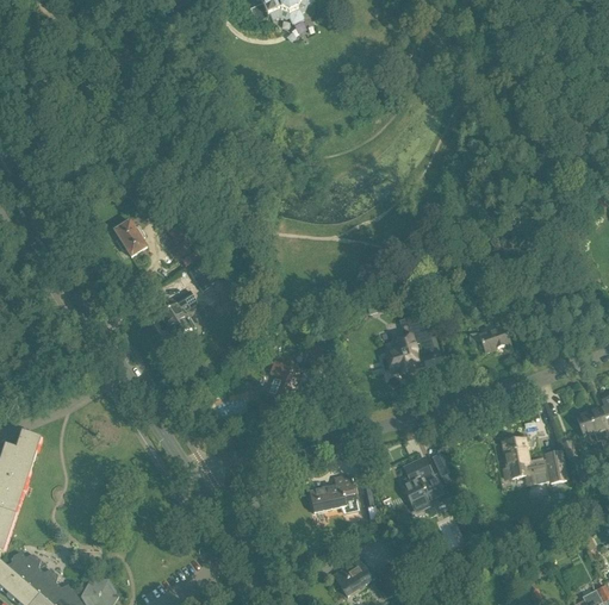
[(260,0),(249,5),(250,8),(253,12),(256,14),(260,14),(265,14),(266,13),(269,12),(272,18),(280,14),(285,18),(289,16),(290,20),(293,22),(302,18),(303,14),(300,10),(304,8),(305,4),(310,0),(260,0)]
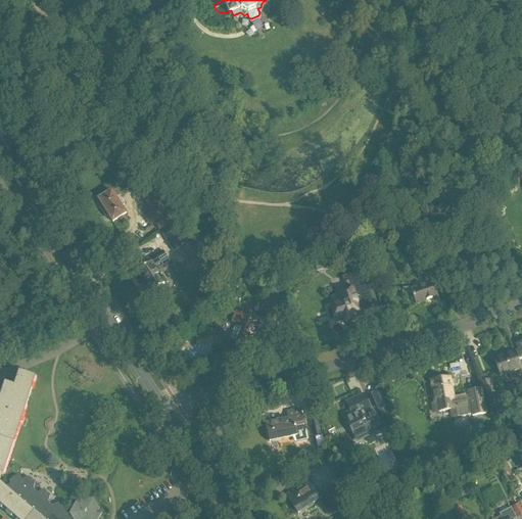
[(114,194),(110,187),(97,195),(101,202),(98,204),(103,213),(106,210),(111,219),(125,209),(120,202),(123,200),(117,192),(114,194)]
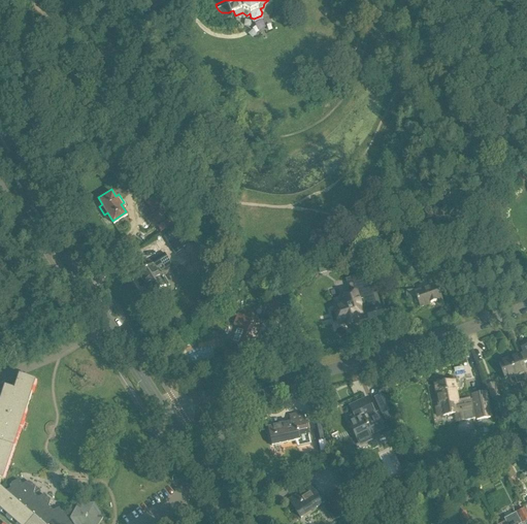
[(159,207),(145,216),(151,224),(164,216),(159,207)]
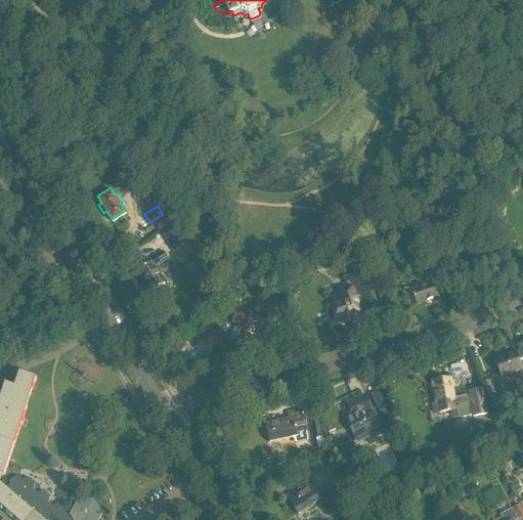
[(174,249),(184,242),(173,224),(163,231),(174,249)]
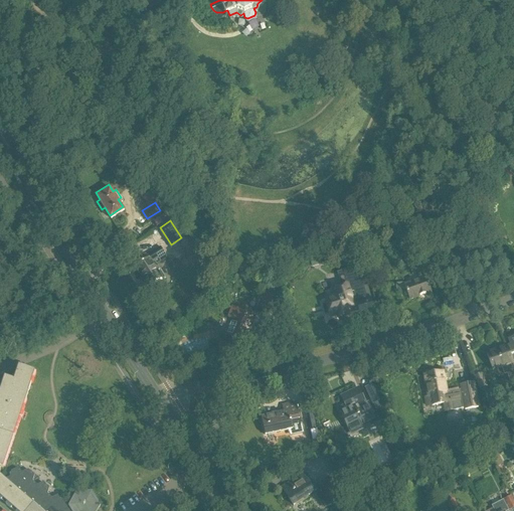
[(165,252),(160,243),(146,251),(145,249),(131,259),(142,276),(139,278),(144,285),(146,283),(147,285),(150,284),(152,286),(156,288),(159,285),(160,281),(158,278),(164,275),(157,264),(155,266),(151,259),(153,258),(154,260),(165,252)]
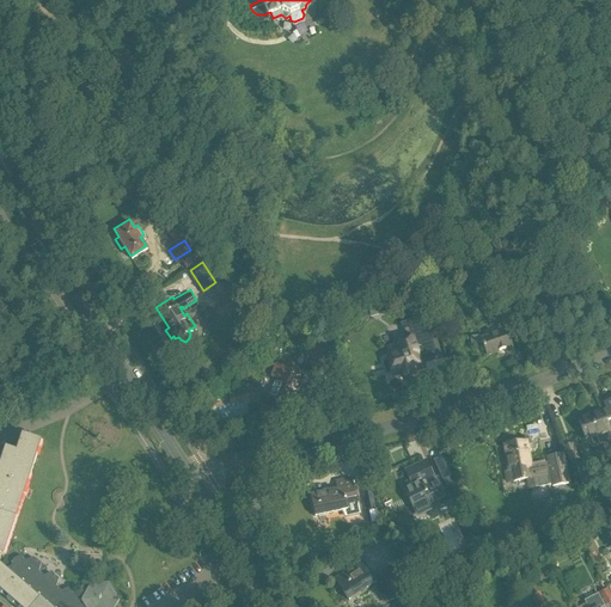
[(503,314),(515,310),(511,296),(499,301),(503,314)]
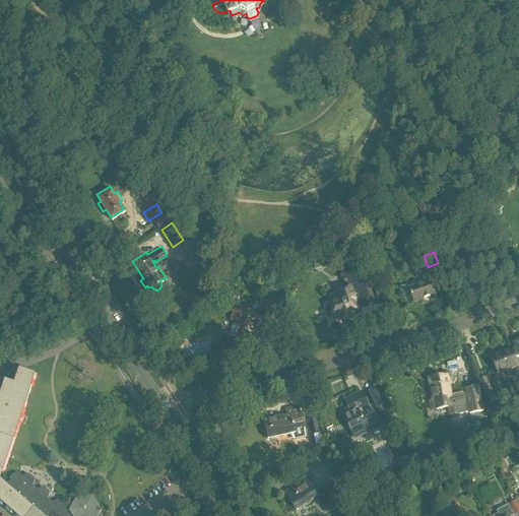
[(435,292),(426,267),(419,269),(424,278),(407,284),(406,281),(398,282),(399,289),(408,288),(412,300),(435,292)]
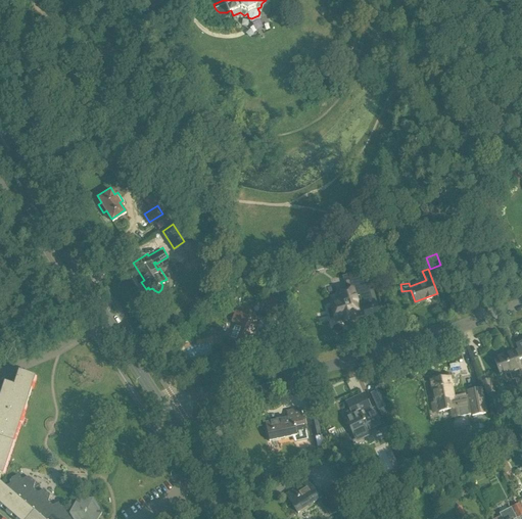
[(330,307),(327,308),(329,316),(333,315),(334,319),(342,317),(343,321),(352,318),(350,311),(359,309),(354,294),(368,291),(363,271),(352,273),(356,285),(340,289),(342,297),(337,298),(337,300),(329,302),(330,307)]
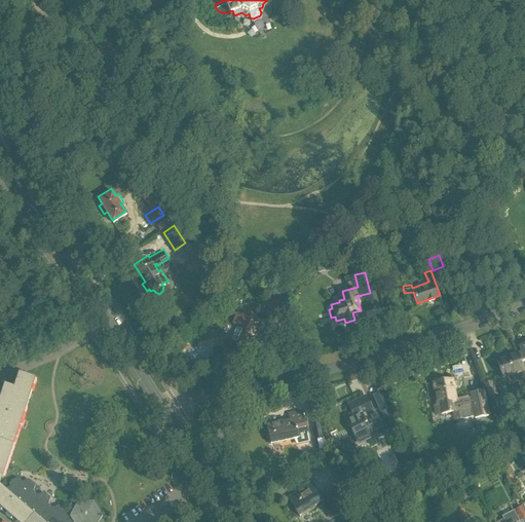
[(266,300),(269,315),(285,311),(282,297),(266,300)]
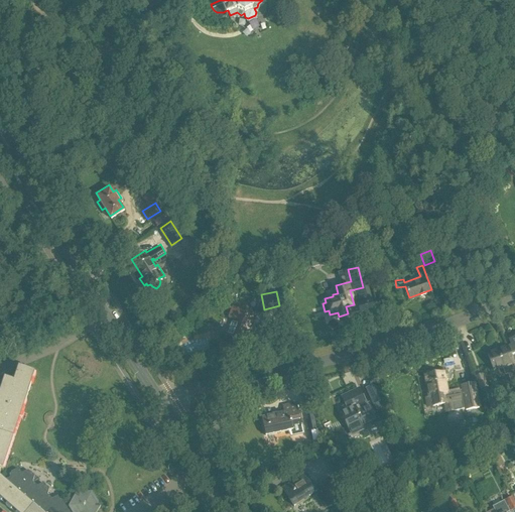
[(237,306),(232,304),(228,313),(234,315),(233,320),(231,318),(226,330),(228,331),(227,333),(242,339),(253,311),(238,305),(237,306)]
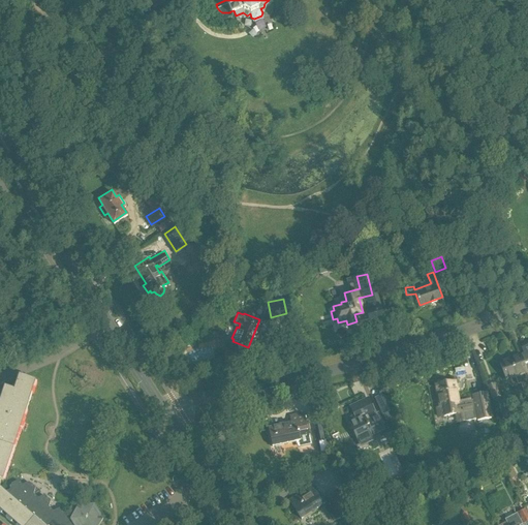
[(527,342),(522,345),(524,351),(519,353),(524,366),(527,364),(527,342)]
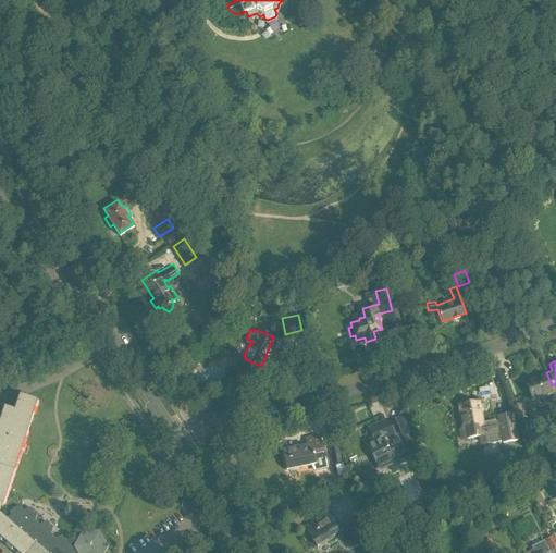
[(551,408),(555,405),(555,395),(552,385),(546,372),(546,371),(526,379),(532,396),(542,393),(545,401),(547,400),(551,408)]
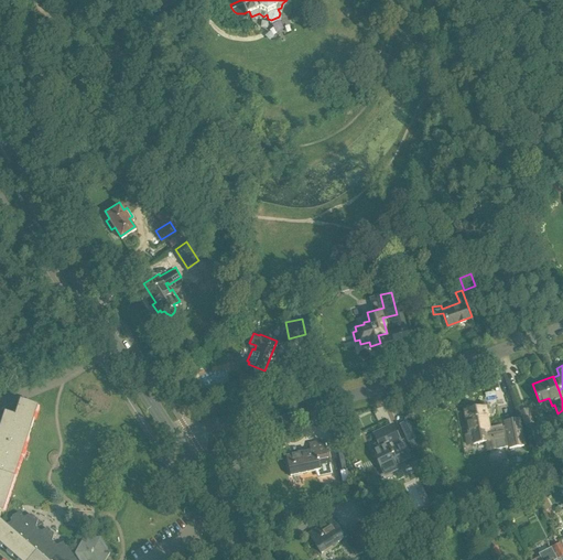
[(0,507),(2,508),(30,426),(38,402),(20,397),(14,412),(4,409),(0,422),(0,507)]
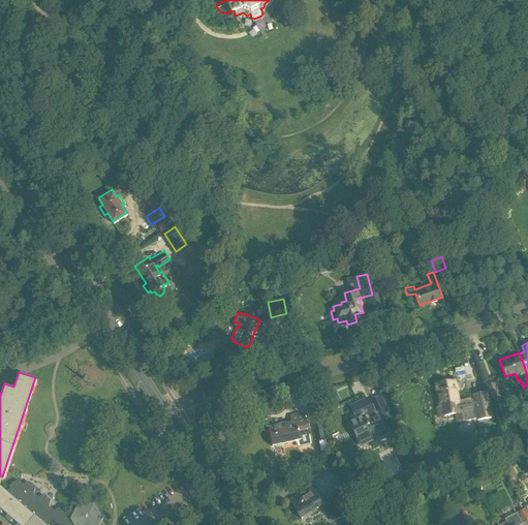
[(438,414),(455,411),(456,420),(464,419),(476,417),(476,418),(490,415),(486,391),(472,393),(473,398),(457,400),(456,397),(458,397),(457,391),(455,391),(453,379),(437,382),(440,405),(437,406),(438,414)]
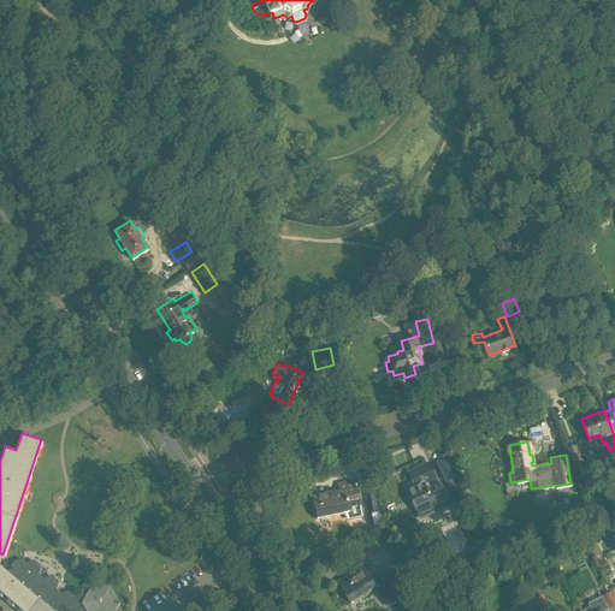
[(575,443),(568,446),(573,460),(580,457),(575,443)]
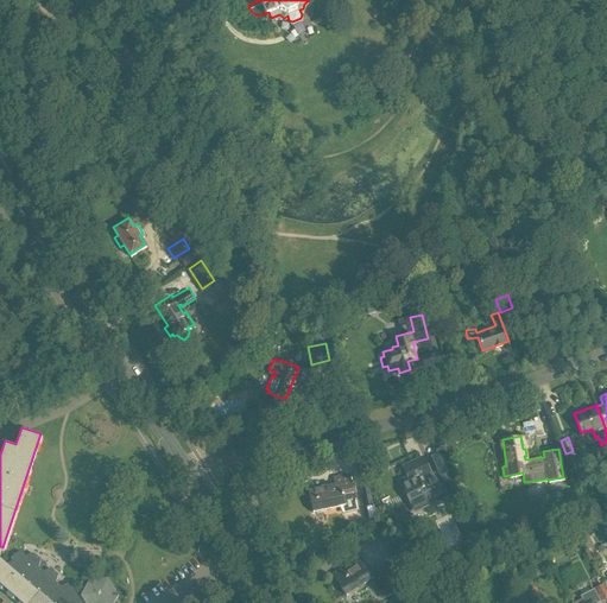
[(438,450),(430,454),(440,473),(448,469),(438,450)]
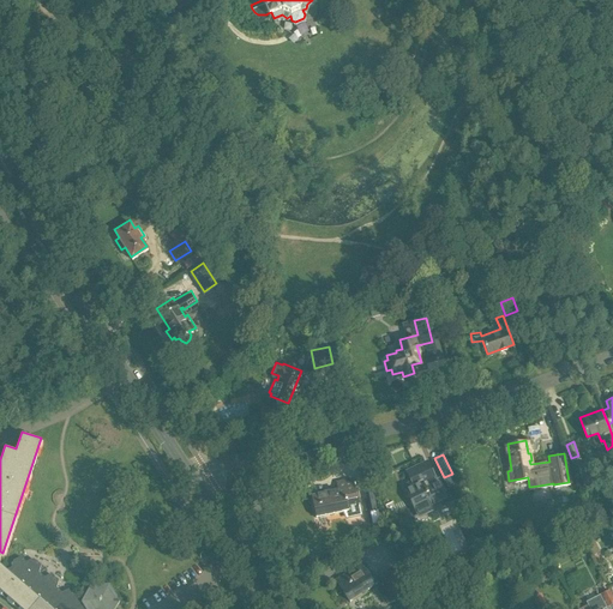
[(436,478),(427,459),(406,469),(410,480),(403,483),(418,512),(427,507),(427,510),(448,500),(438,477),(436,478)]
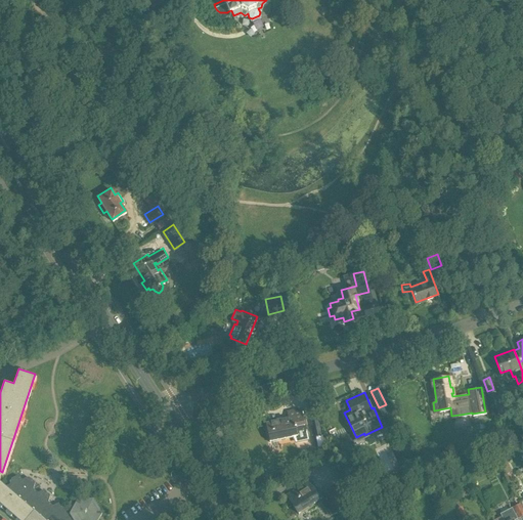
[(302,417),(299,405),(287,408),(288,416),(265,421),(269,439),(291,434),(294,440),(309,437),(304,417),(302,417)]
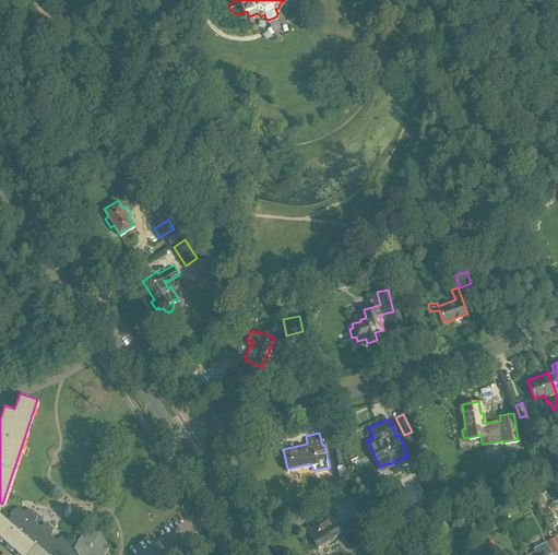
[(334,464),(343,462),(337,439),(329,441),(334,464)]
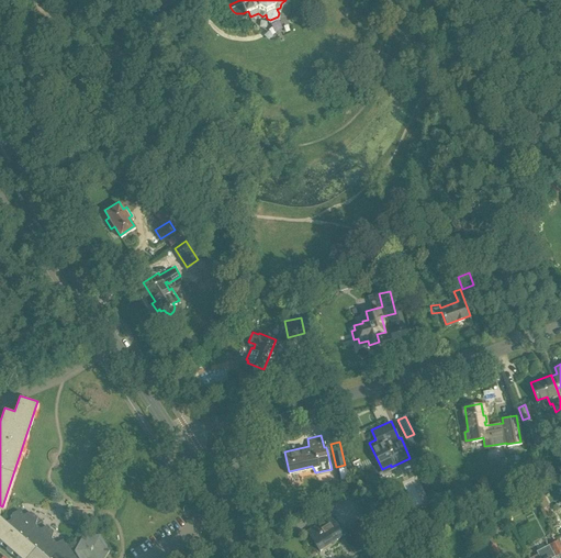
[(548,502),(542,492),(537,495),(541,505),(548,502)]
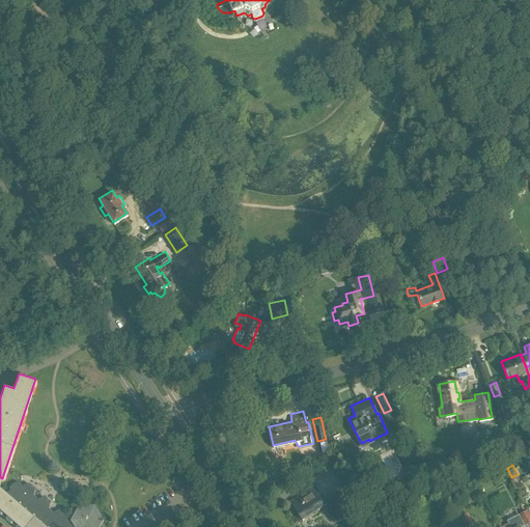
[(321,498),(312,483),(289,498),(302,517),(325,503),(334,520),(346,511),(343,506),(347,503),(337,488),(321,498)]
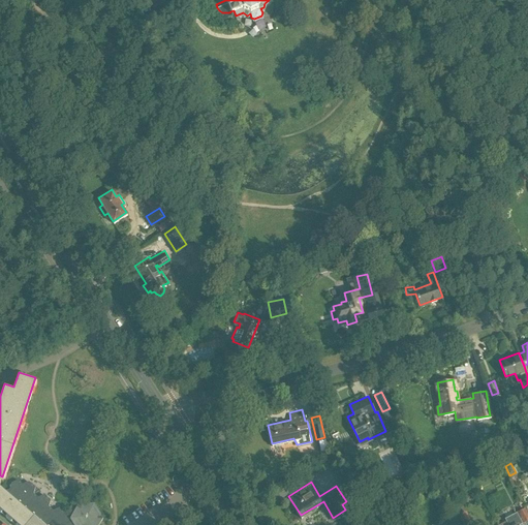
[(447,493),(455,489),(451,482),(443,486),(447,493)]
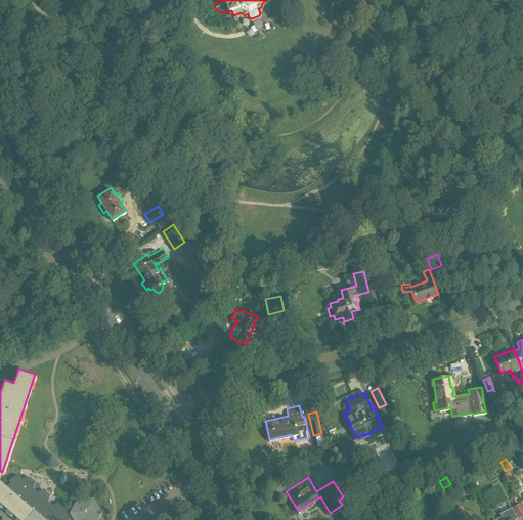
[(343,500),(353,514),(359,510),(350,495),(343,500)]
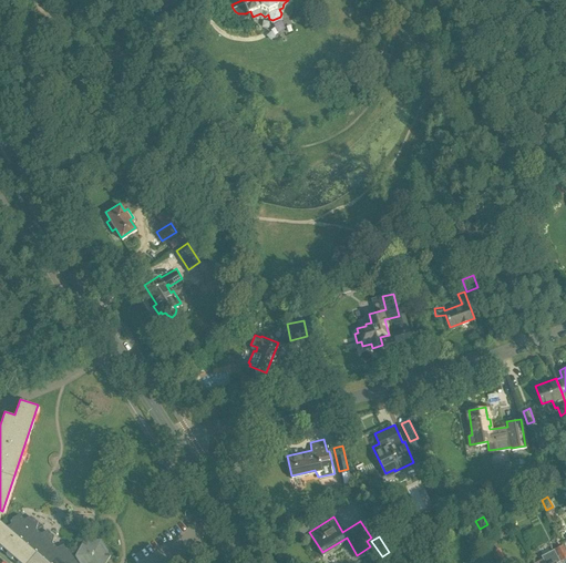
[(559,556),(565,553),(565,550),(562,542),(554,546),(559,556)]
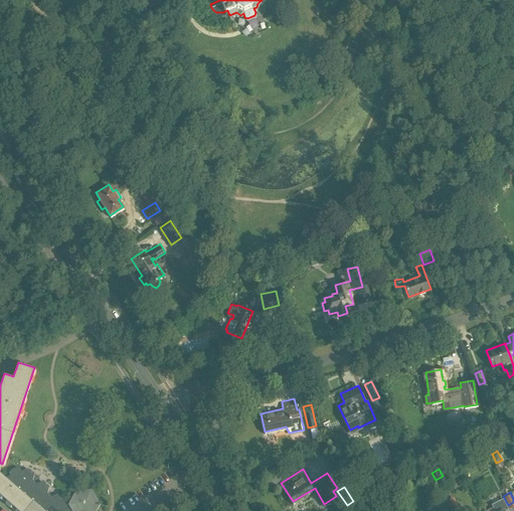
[(0,510),(56,510),(51,493),(0,508),(0,510)]
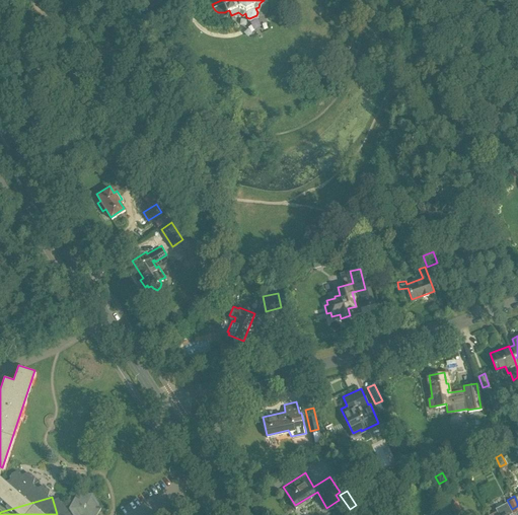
[(456,499),(448,503),(454,514),(461,514),(464,514),(456,499)]
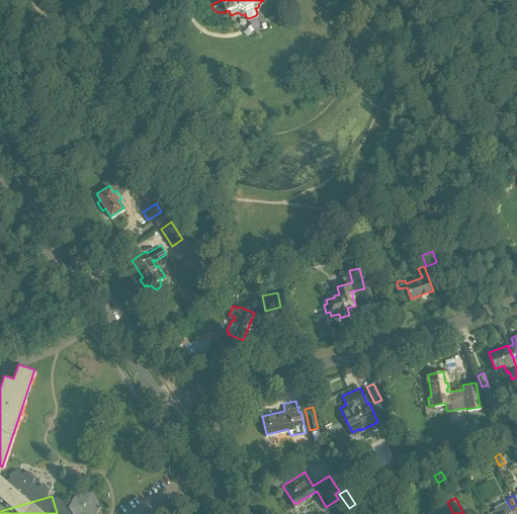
[(507,513),(506,512),(510,510),(505,499),(493,505),(495,508),(487,512),(488,513),(507,513)]
